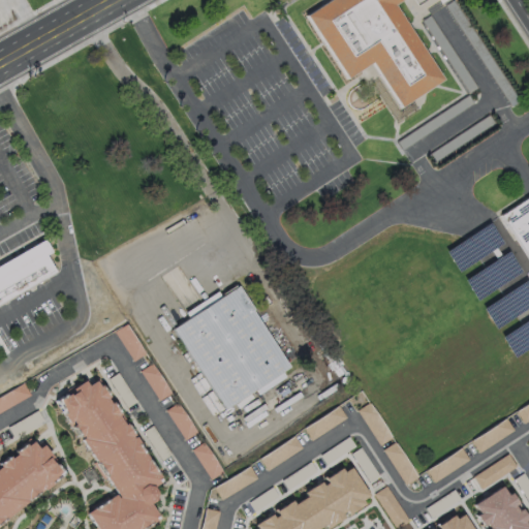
[(329,0),(305,14),(346,80),(371,63),(399,109),(425,91),(441,79),(393,5),(400,0),(329,0)]
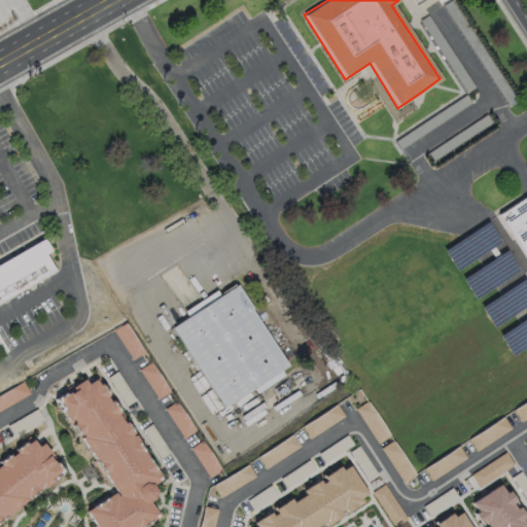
[(443,6),(451,0),(516,100),(508,106),(443,6)]
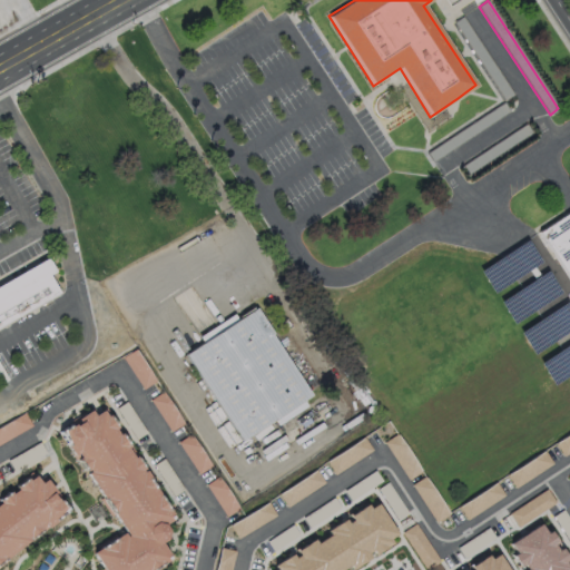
[(452,23),(462,17),(513,94),(503,100),(452,23)]
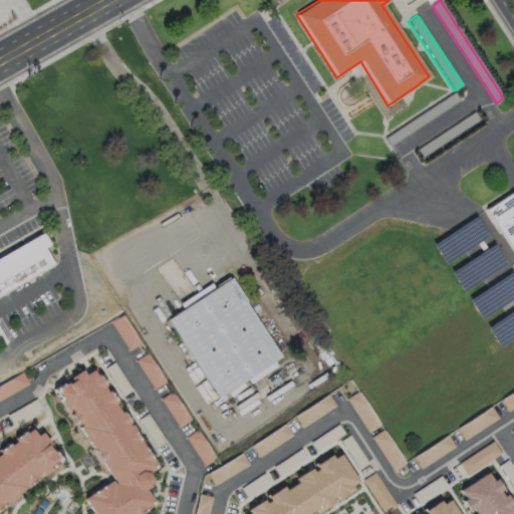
[(363,68),(356,73),(386,119),(404,106),(399,99),(388,106),(363,68)]
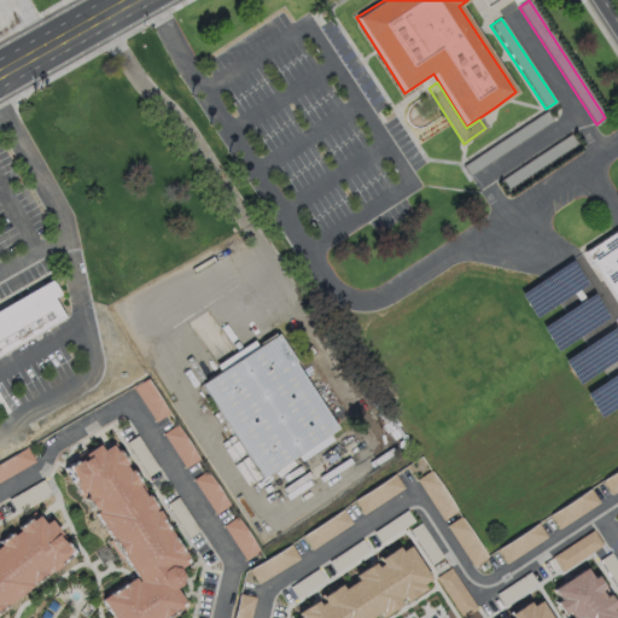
[(462,164),(468,175),(552,121),(546,111),(462,164)]
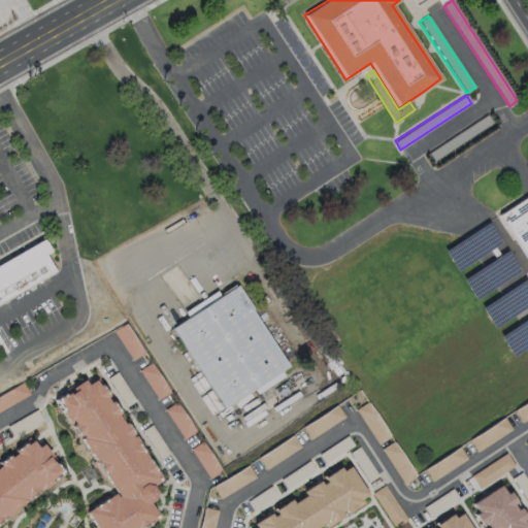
[(486,113),(493,124),(433,163),(427,153),(486,113)]
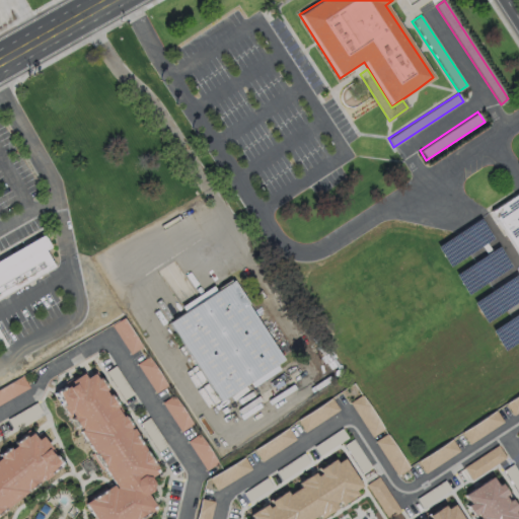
[(518,193),(491,212),(518,255),(518,193)]
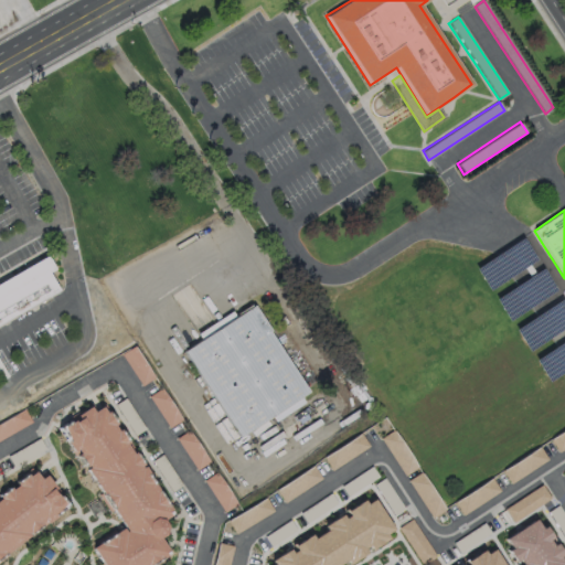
[(0,321),(56,288),(46,273),(53,268),(45,256),(0,281),(0,321)]
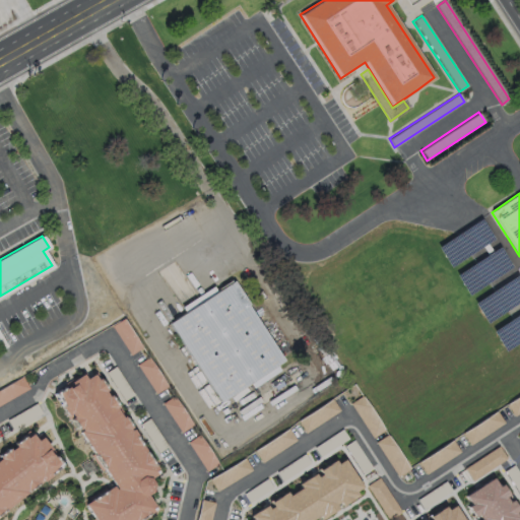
[(232,285),(169,326),(221,402),(283,363),(232,285)]
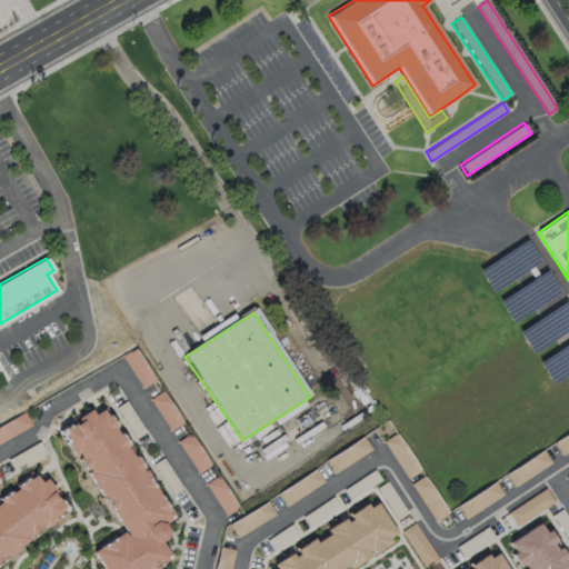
[(170,431),(183,423),(162,391),(149,399),(170,431)]
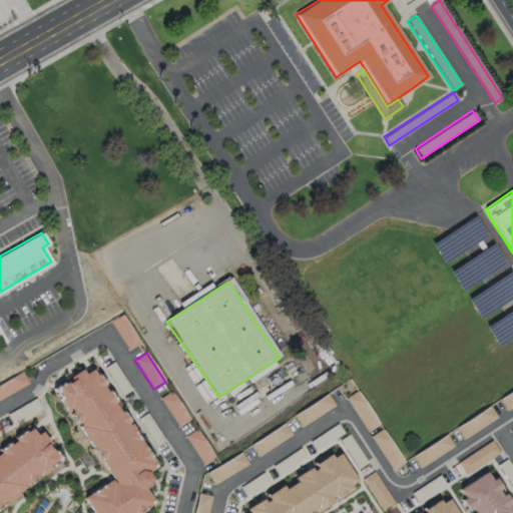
[(54,391),(91,367),(153,463),(156,480),(154,490),(148,504),(135,512),(93,512),(85,499),(113,484),(107,476),(54,391)]
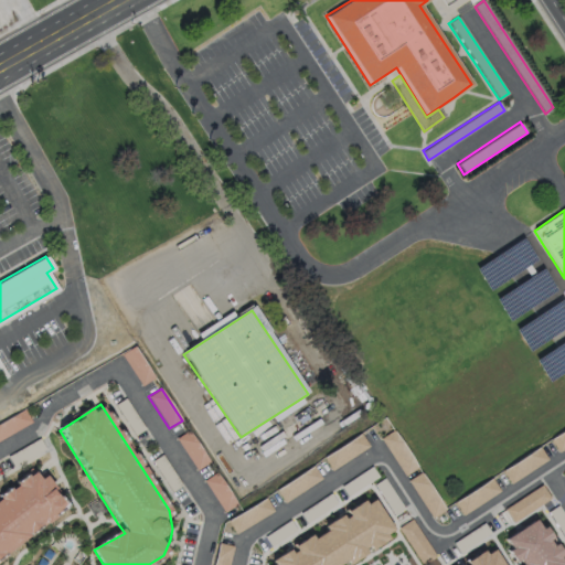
[(32,423),(0,440),(0,423),(24,409),(32,423)]
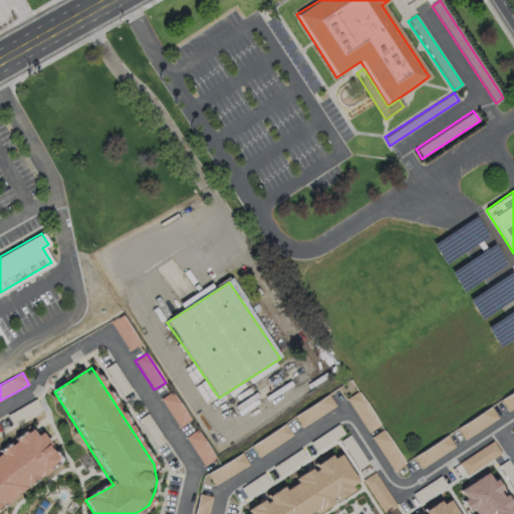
[(513,406),(506,412),(498,400),(513,389),(513,406)]
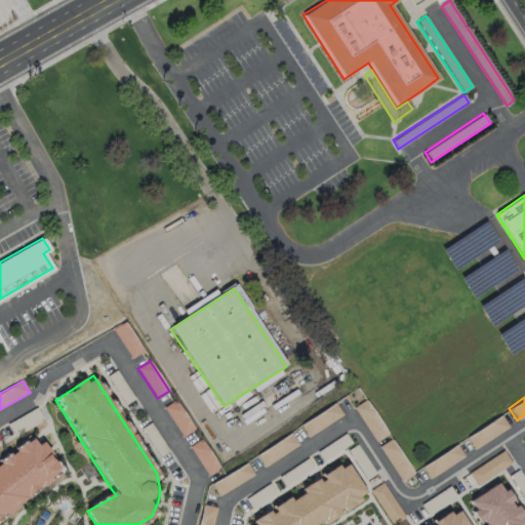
[(183,438),(194,432),(175,401),(164,407),(183,438)]
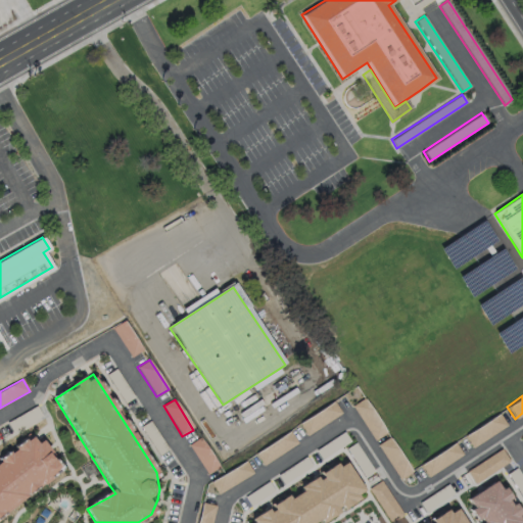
[(387,434),(377,440),(353,407),(364,399),(387,434)]
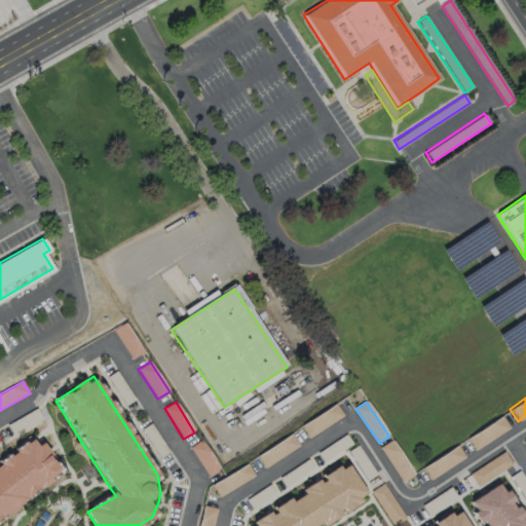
[(343,415),(310,438),(303,426),(335,404),(343,415)]
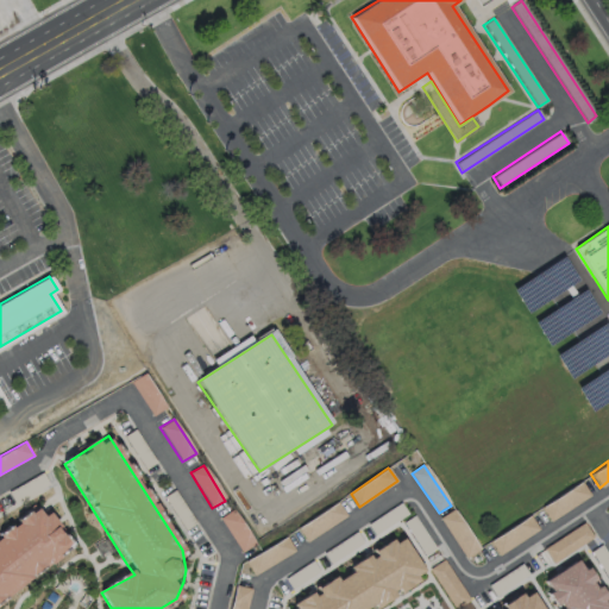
[(591,497),(552,520),(542,504),(582,482),(591,497)]
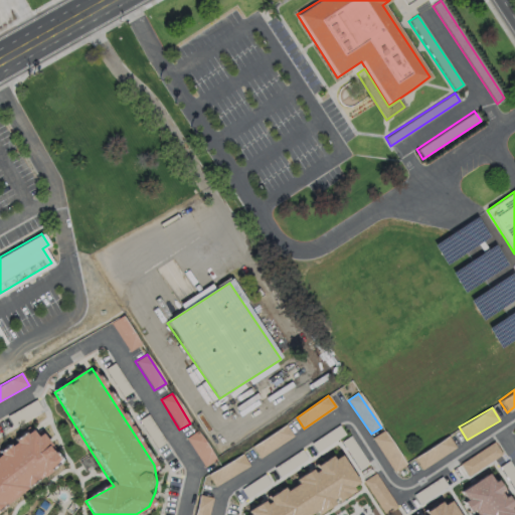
[(295,437),(261,459),(252,447),(286,424),(295,437)]
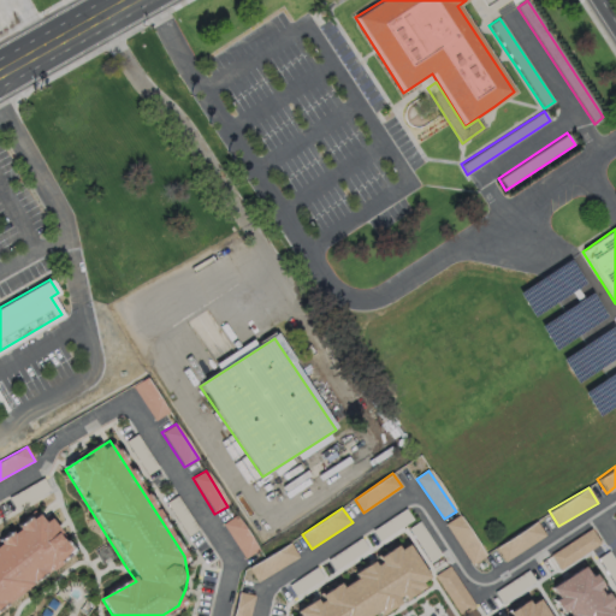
[(0,611),(73,554),(55,529),(42,515),(40,511),(0,543),(0,611)]
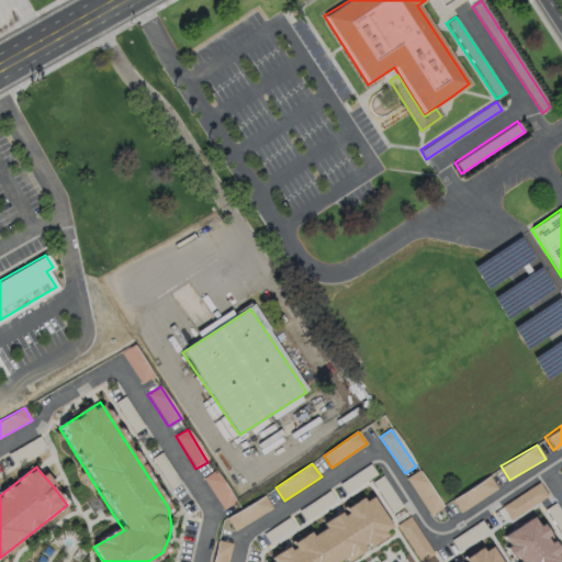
[(222,509),(235,502),(215,470),(202,479),(222,509)]
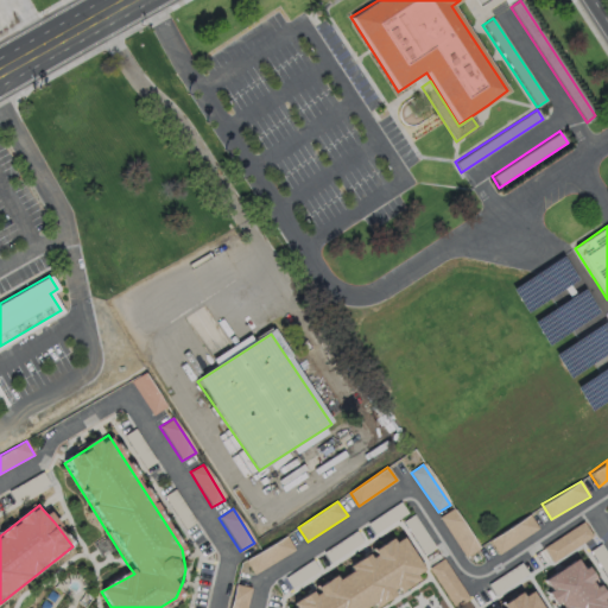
[(481,550),(467,558),(442,518),(455,510),(481,550)]
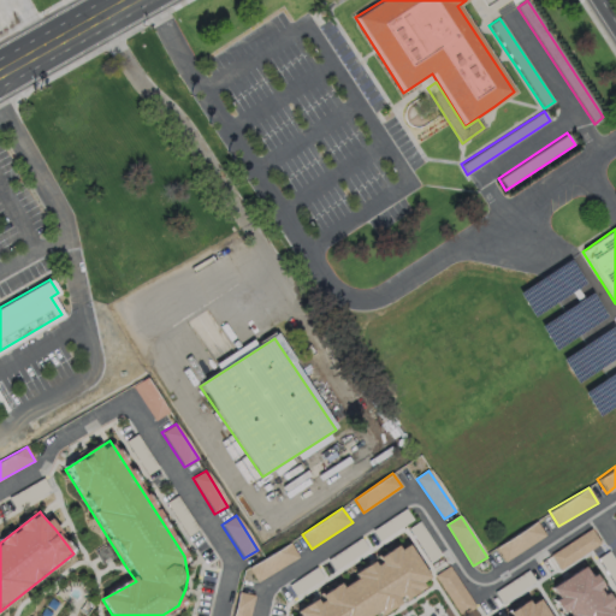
[(545,538),(503,564),(493,549),(535,523),(545,538)]
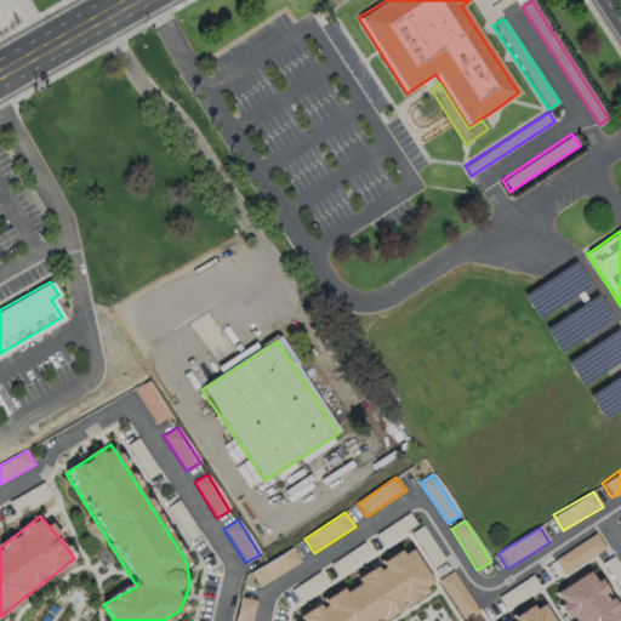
[(548,564),(557,577),(604,548),(597,535),(548,564)]
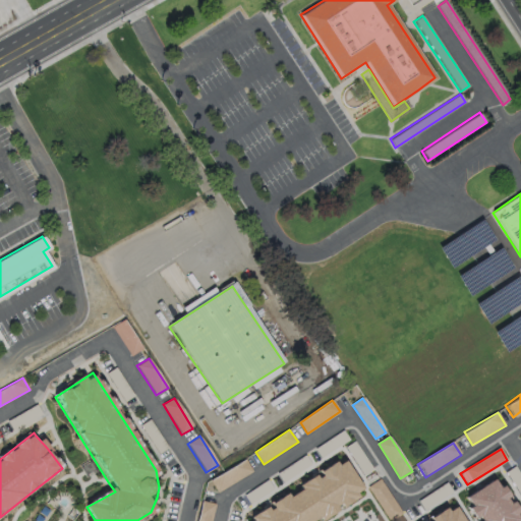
[(304,466),(299,459),(276,473),(281,480),(304,466)]
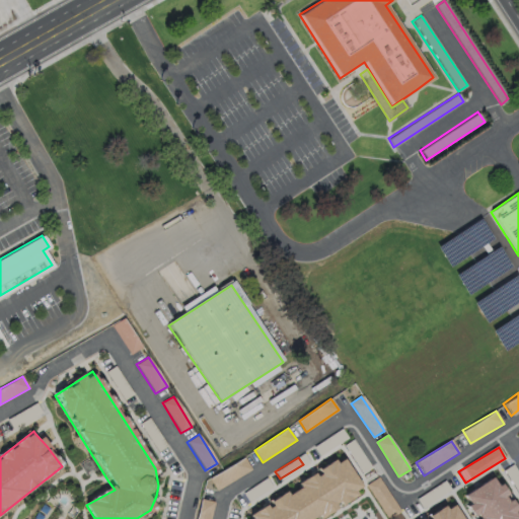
[(251,469),(217,491),(210,479),(244,458),(251,469)]
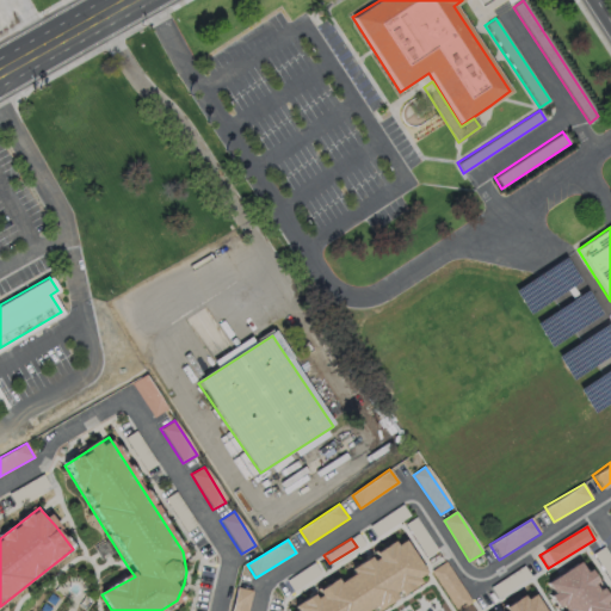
[(294,610),(362,610),(423,573),(401,539),(294,610)]
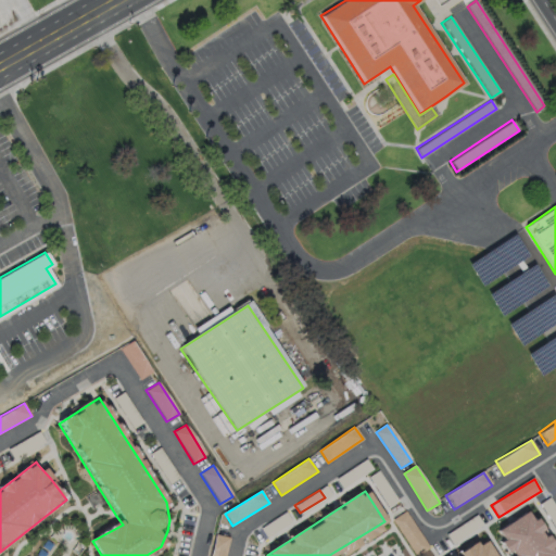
[(405,510),(428,546),(414,555),(391,520),(405,510)]
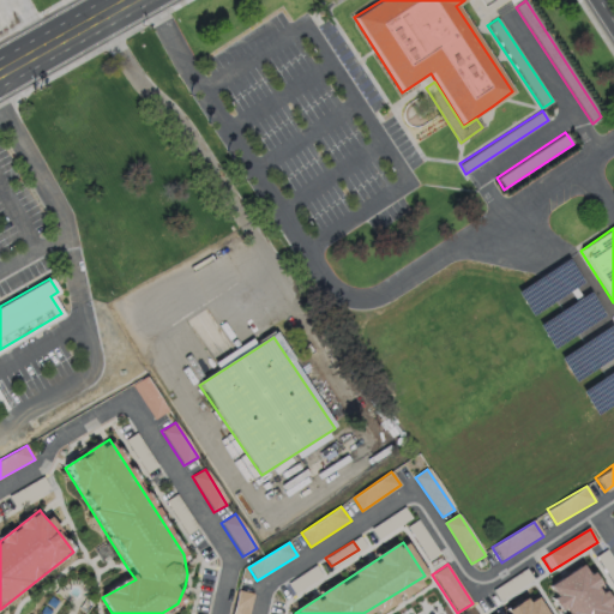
[(553,589),(569,613),(612,613),(584,569),(553,589)]
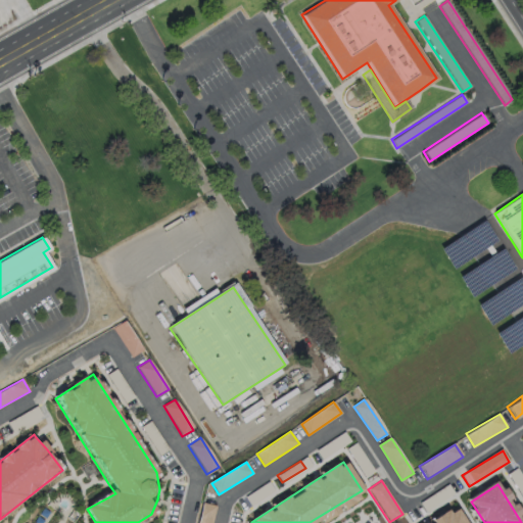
[(217,506),(212,522),(198,522),(203,503),(217,506)]
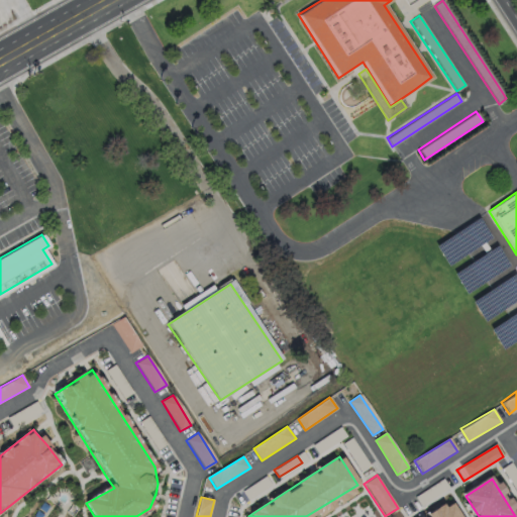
[(426,516),(459,516),(452,503),(426,516)]
